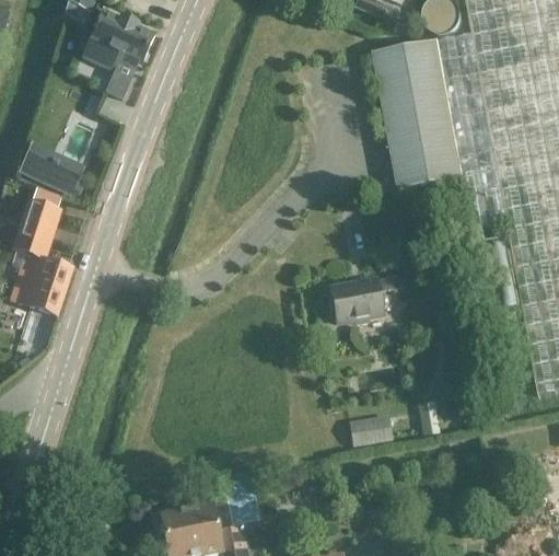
[(67,3),(63,15),(82,24),(88,12),(90,13),(95,0),(121,0),(66,0),(65,2),(67,3)]
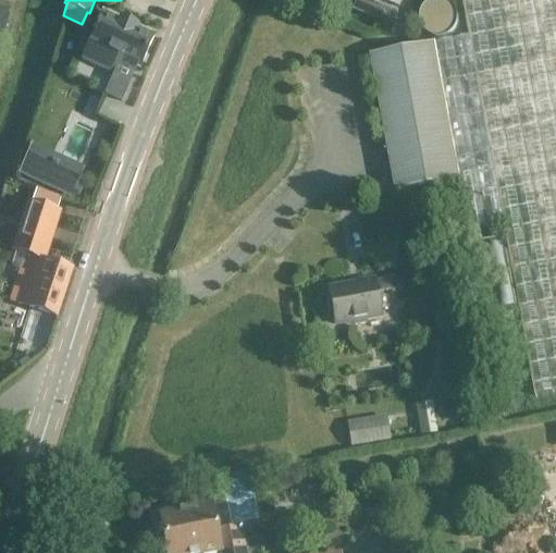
[(355,0),(353,7),(380,20),(380,19),(385,8),(385,7),(371,0),(355,0)]
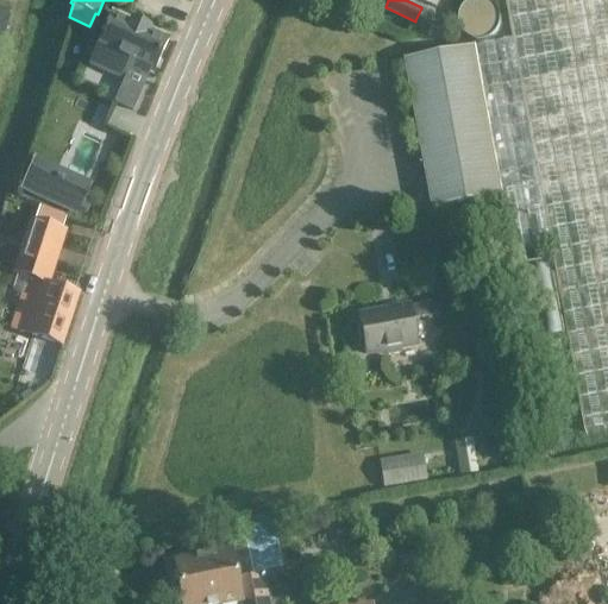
[(477,46),(505,195),(509,222),(549,215),(555,244),(551,244),(551,245),(587,432),(607,427),(607,0),(506,0),(513,39),(477,46)]
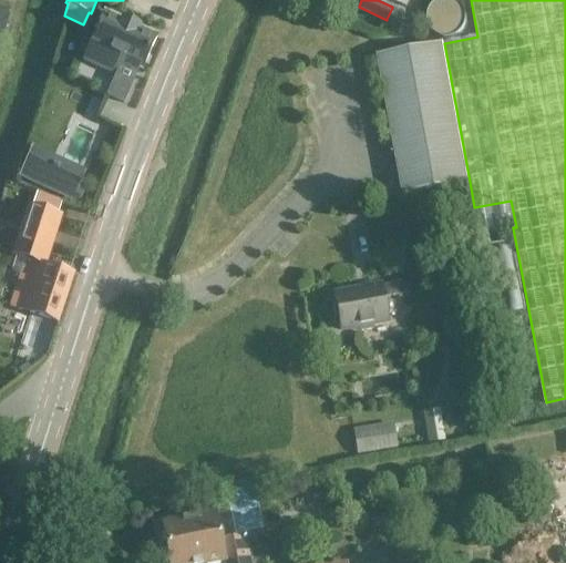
[(392,8),(387,19),(387,20),(390,22),(393,23),(397,22),(400,19),(401,16),(399,9),(392,8)]
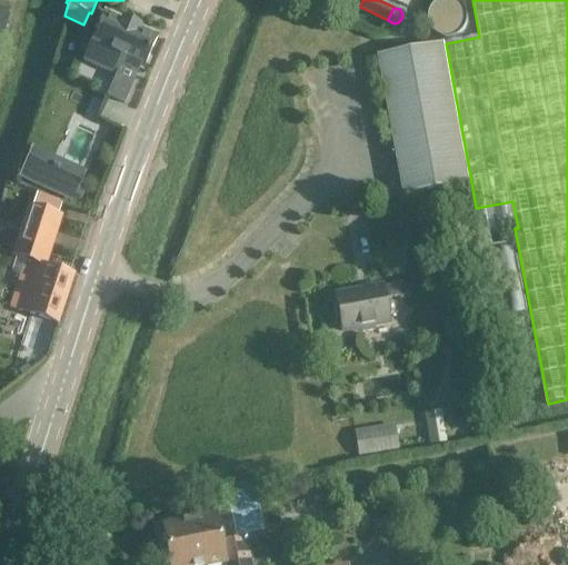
[(105,11),(87,52),(121,67),(118,75),(139,83),(160,35),(105,11)]
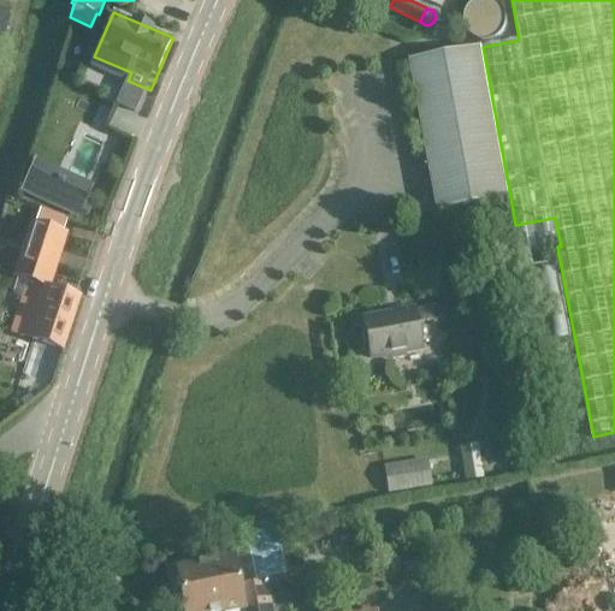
[(438,211),(510,197),(483,47),(430,57),(411,60),(438,211)]
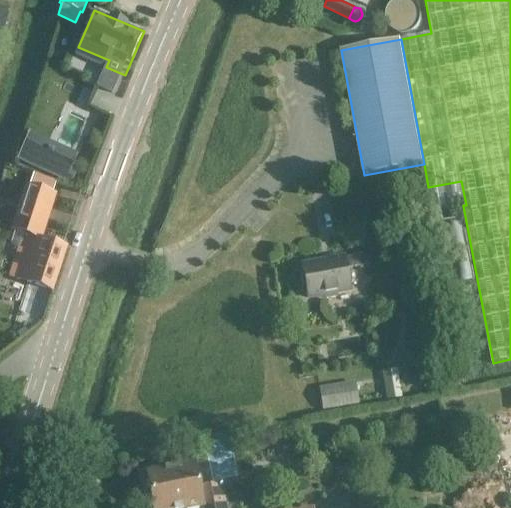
[(25,139),(17,158),(19,159),(70,181),(77,166),(72,163),(74,159),(26,137),(25,139)]
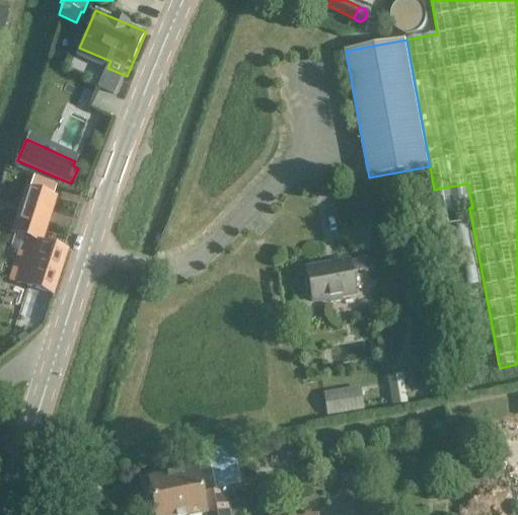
[(15,281),(52,292),(54,293),(67,249),(46,242),(42,241),(57,194),(25,184),(10,231),(26,236),(24,241),(27,242),(15,281)]
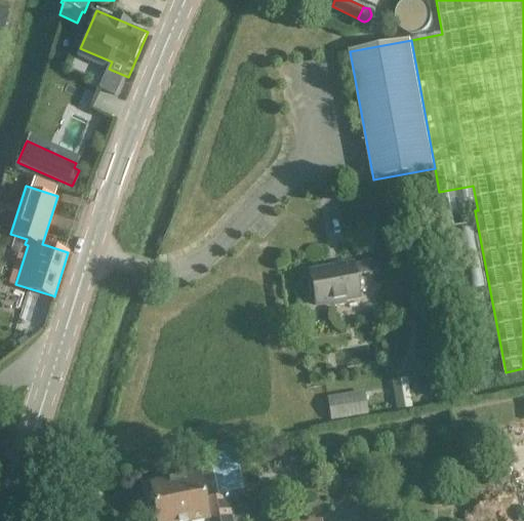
[(444,216),(475,211),(475,210),(478,210),(473,186),(439,192),(444,216)]
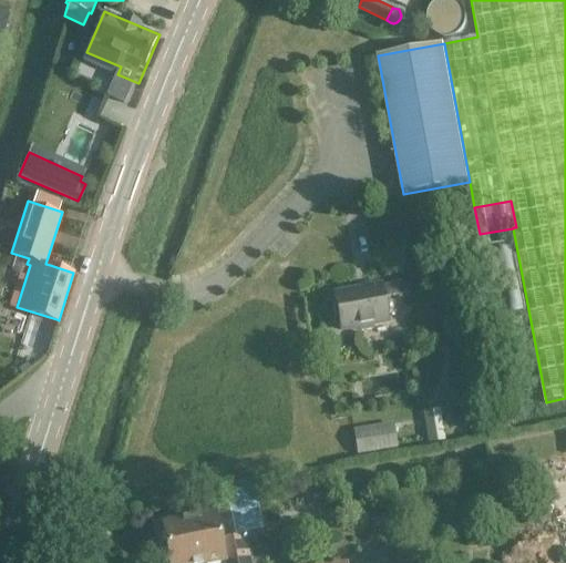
[(513,239),(494,243),(506,313),(525,309),(513,239)]
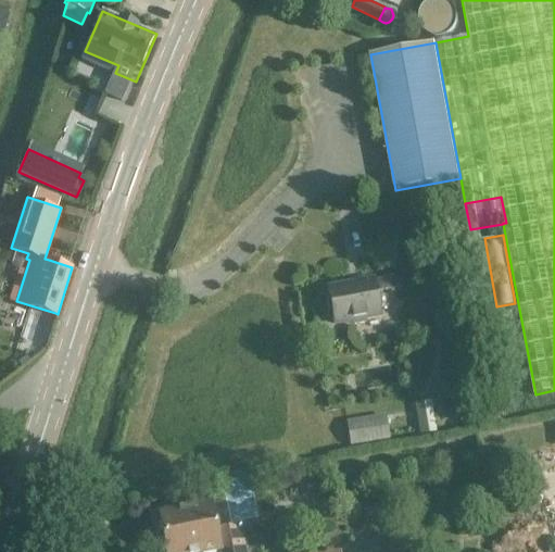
[(329,288),(326,288),(332,324),(351,321),(352,323),(366,321),(365,317),(381,315),(378,292),(380,289),(395,286),(394,276),(375,279),(329,288)]
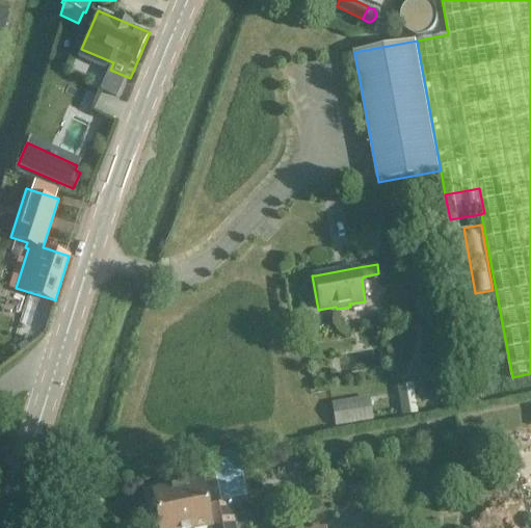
[(417,411),(412,380),(396,383),(401,414),(417,411)]
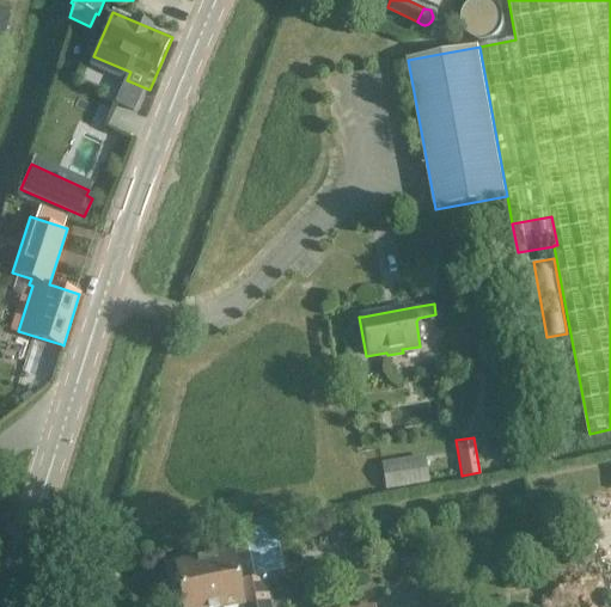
[(425,453),(380,460),(385,488),(428,480),(425,453)]
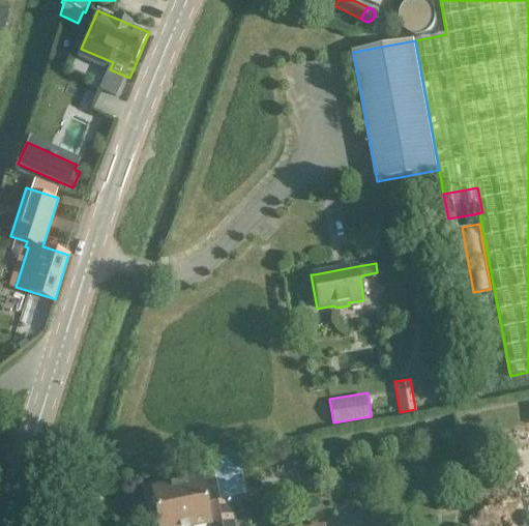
[(427,419),(402,424),(403,431),(428,427),(427,419)]
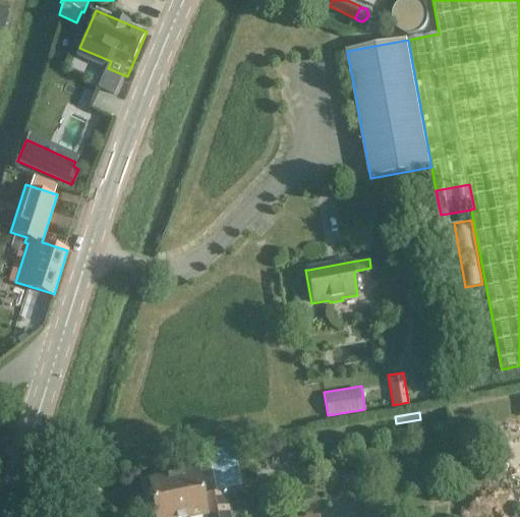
[(204,494),(199,468),(148,477),(155,516),(195,516),(205,515),(204,516),(231,516),(226,490),(204,494)]
